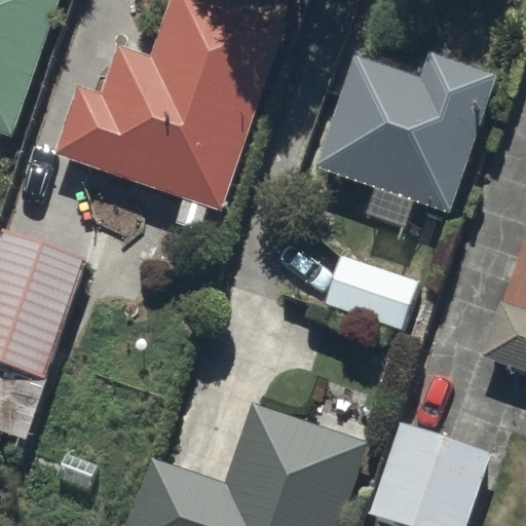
[(0,0),(0,135),(13,140),(60,0),(0,0)]
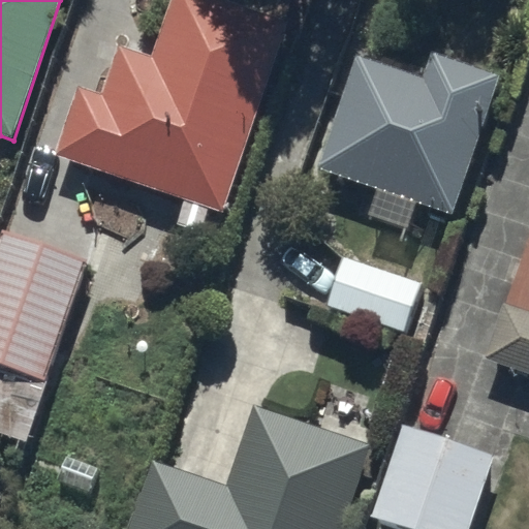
[(56,156),(219,212),(286,18),(232,0),(167,0),(149,56),(119,45),(101,97),(79,89),(56,156)]
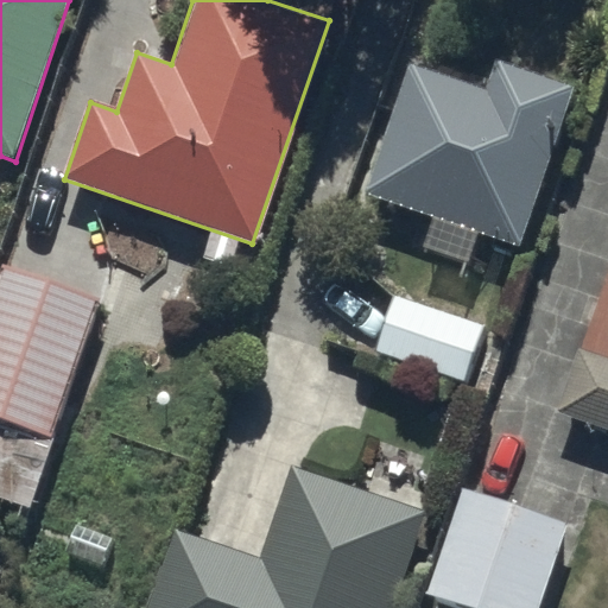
[(505,55),(493,89),(418,62),(372,189),(525,244),(582,82),(505,55)]
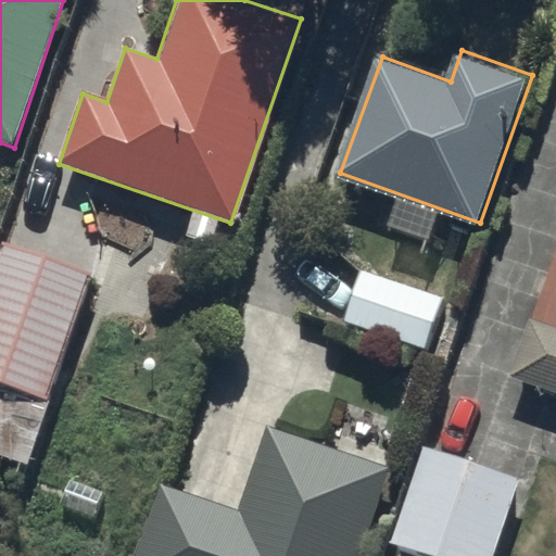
[(95,270),(8,240),(0,261),(0,386),(48,403),(95,270)]
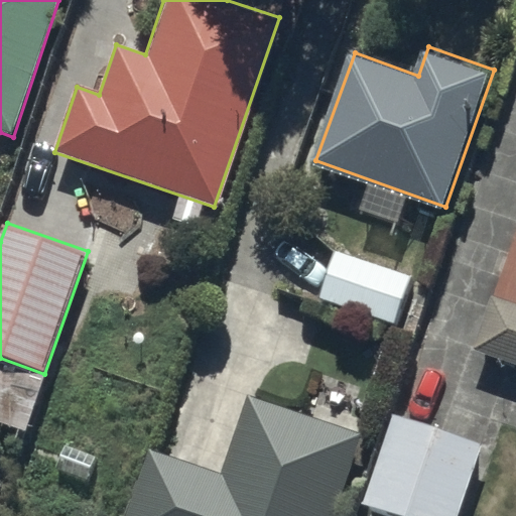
[(417,274),(340,249),(324,298),(401,324),(417,274)]
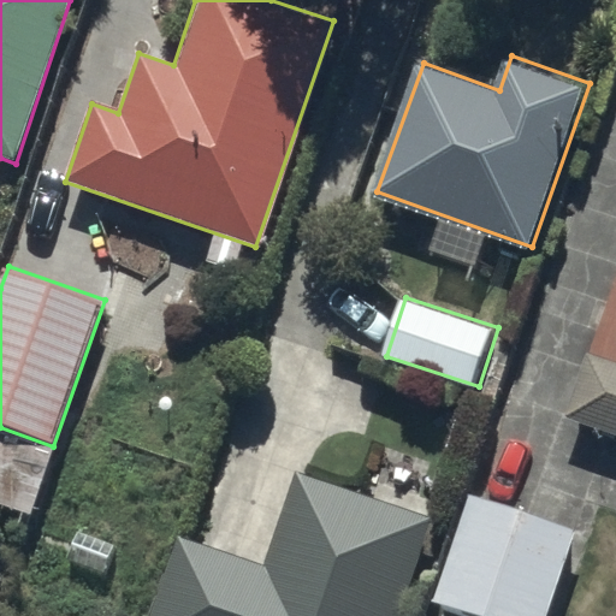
[(615,360),(587,350),(567,415),(615,431),(615,360)]
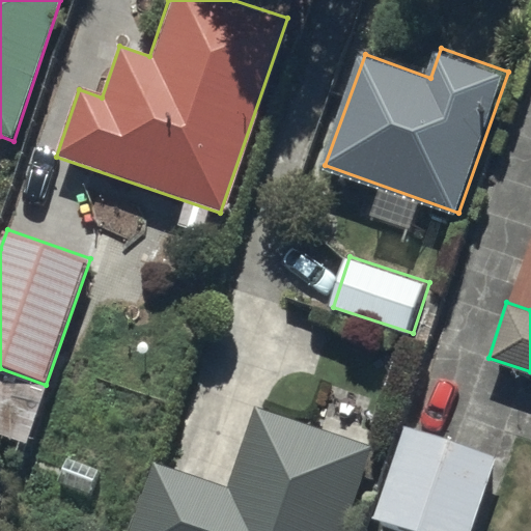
[(0,434),(26,443),(46,385),(0,368),(0,434)]
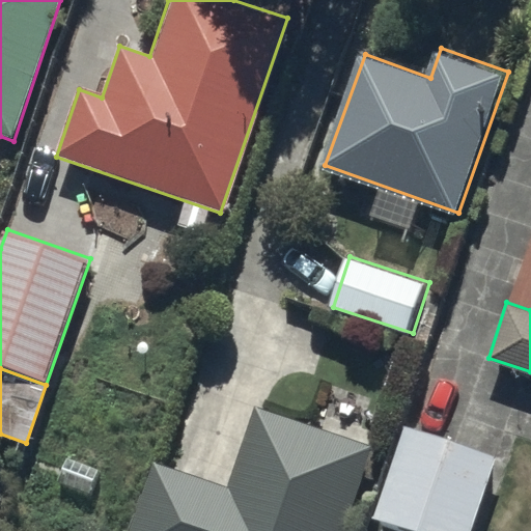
[(345,530),(376,446),(260,406),(232,484),(159,458),(133,530),(345,530)]
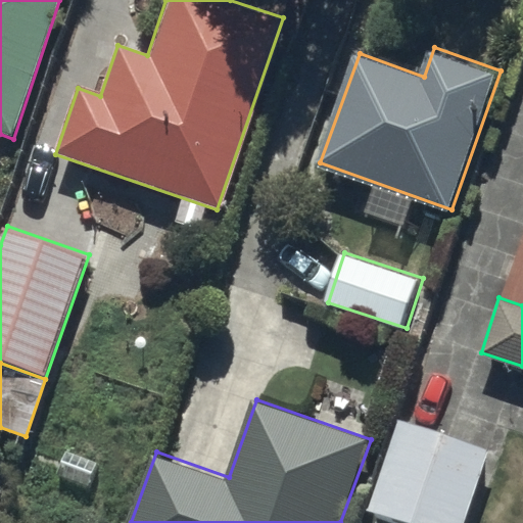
[(466,522),(492,448),(400,417),(369,509),(410,522),(466,522)]
